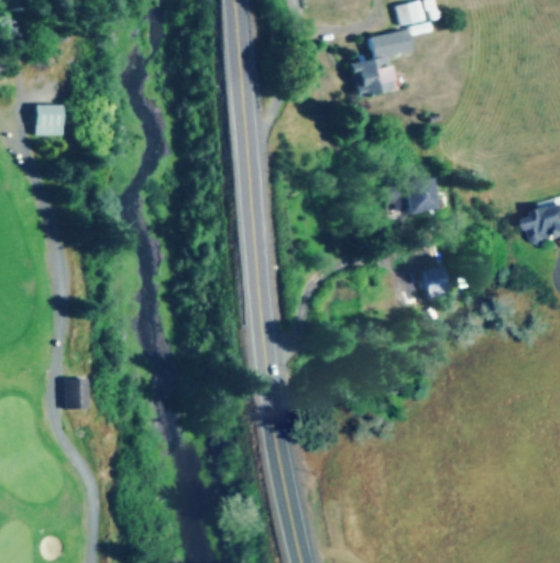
[(431,33),(425,0),(398,7),(403,31),(369,39),(373,58),(351,63),(359,98),(395,90),(388,56),(415,51),(412,36),(431,33)]
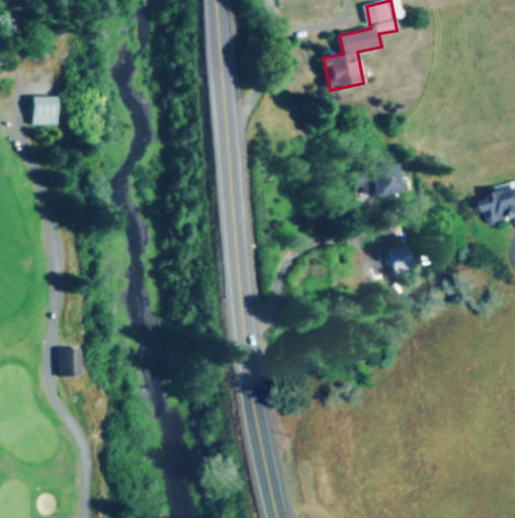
[(59,96),(33,96),(33,123),(59,123),(59,96)]
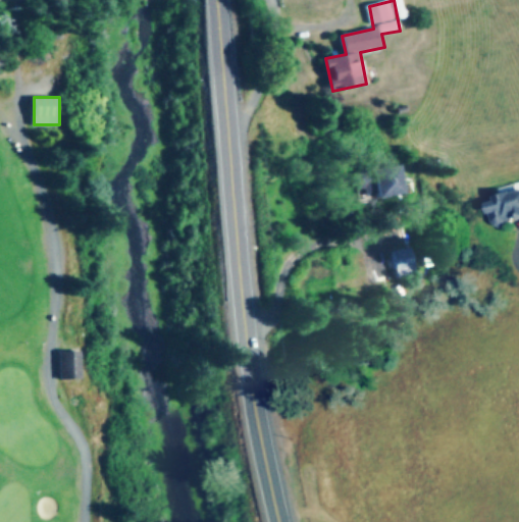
[(404,193),(399,164),(356,171),(360,194),(373,192),(374,198),(404,193)]
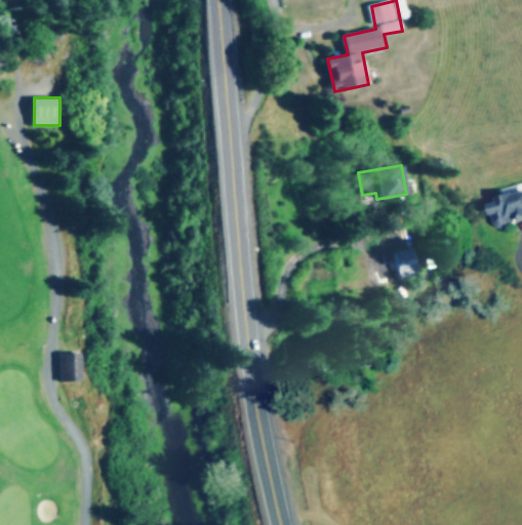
[(521,188),(499,194),(503,206),(494,208),(499,230),(521,224),(521,188)]
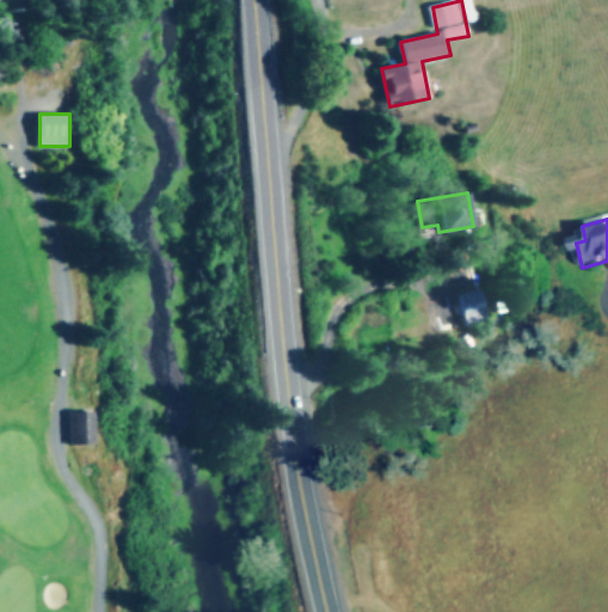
[(460,294),(467,326),(489,322),(483,289),(460,294)]
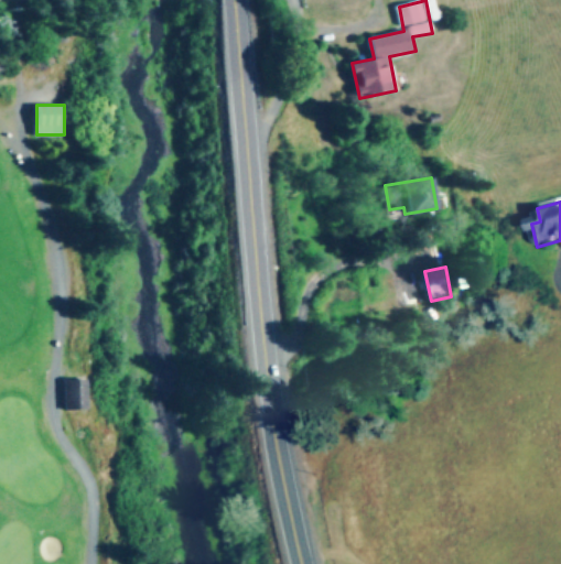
[(92,380),(69,380),(69,410),(92,410),(92,380)]
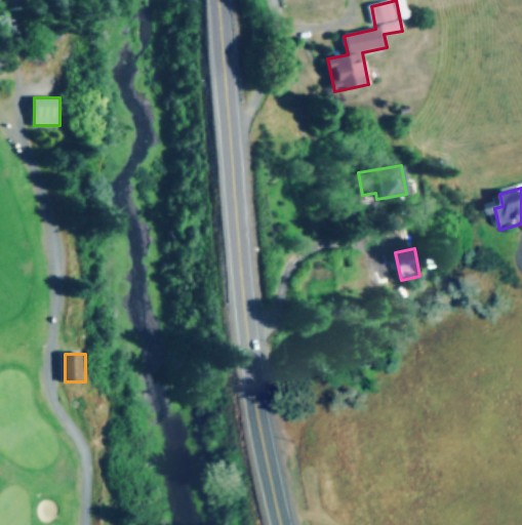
All buildings are outlined.
